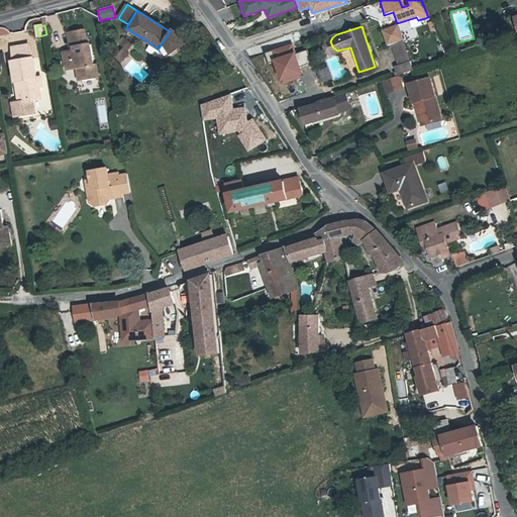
[(170,31),(161,44),(167,55),(184,44),(176,31),(172,28),(170,31)]
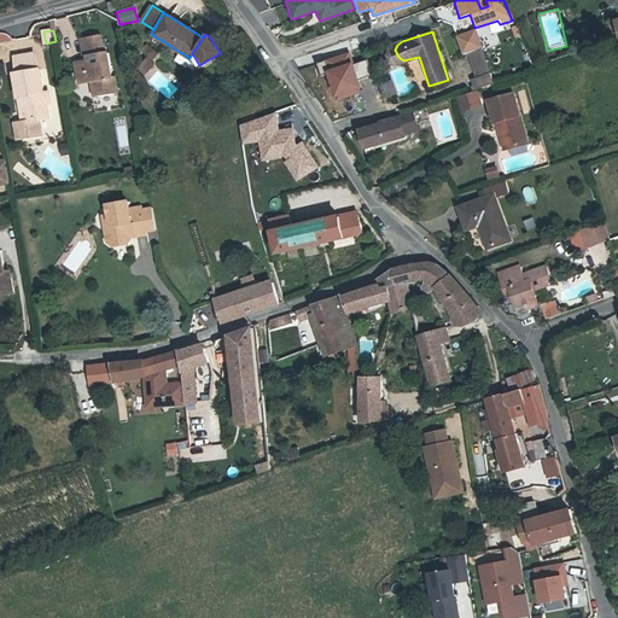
[(4,35),(0,35),(0,45),(12,44),(11,36),(4,35)]
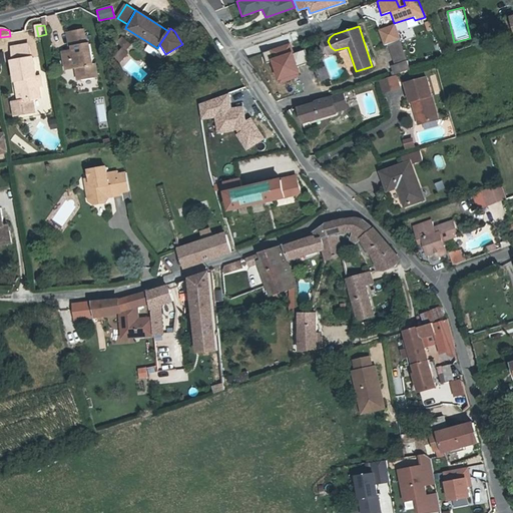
[(70,32),(71,43),(75,42),(76,47),(72,48),(66,49),(68,60),(73,59),(75,67),(79,66),(82,78),(100,75),(97,62),(96,62),(92,42),(89,43),(86,29),(70,32)]
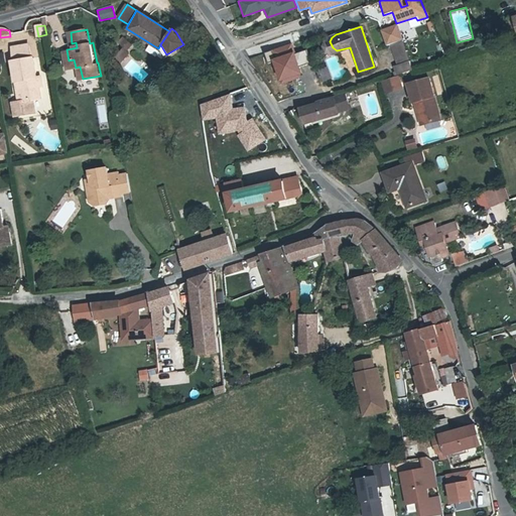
[(402,40),(390,44),(398,67),(409,62),(402,40)]
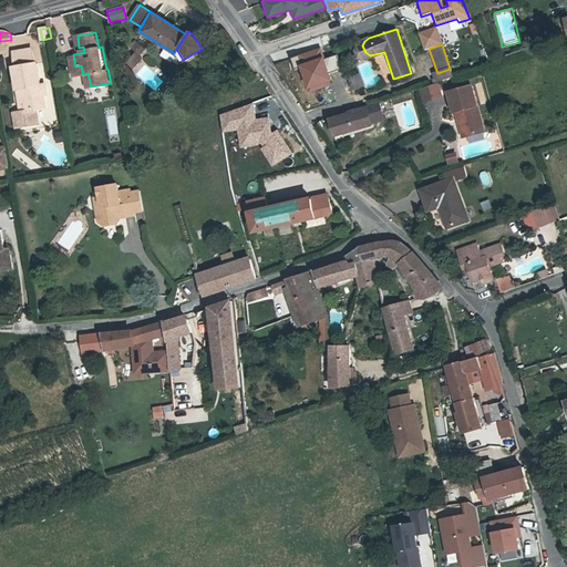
[(9,66),(13,90),(18,89),(23,110),(23,111),(33,109),(45,106),(43,94),(47,94),(43,80),(40,81),(37,61),(28,63),(26,48),(8,52),(11,66),(9,66)]
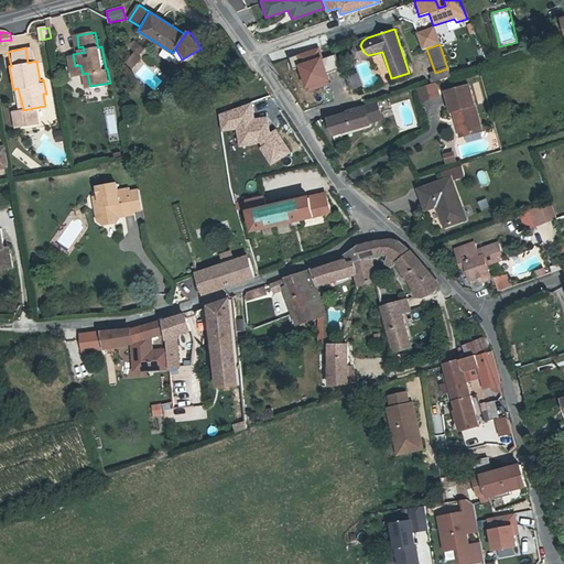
[(321,60),(317,50),(290,58),(293,67),(296,66),(304,88),(329,79),(327,74),(342,69),(336,54),(321,60)]
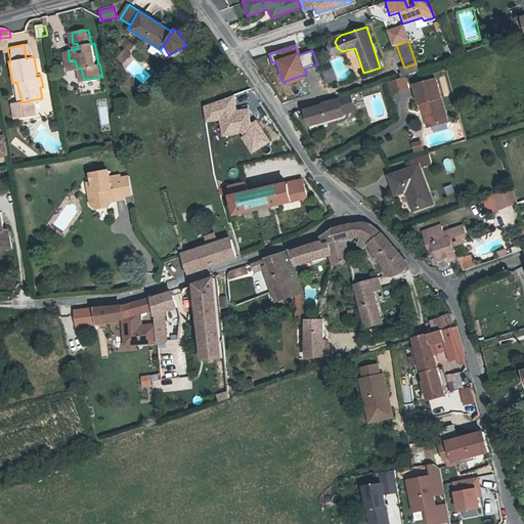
[(337,69),(326,71),(329,83),(339,82),(337,69)]
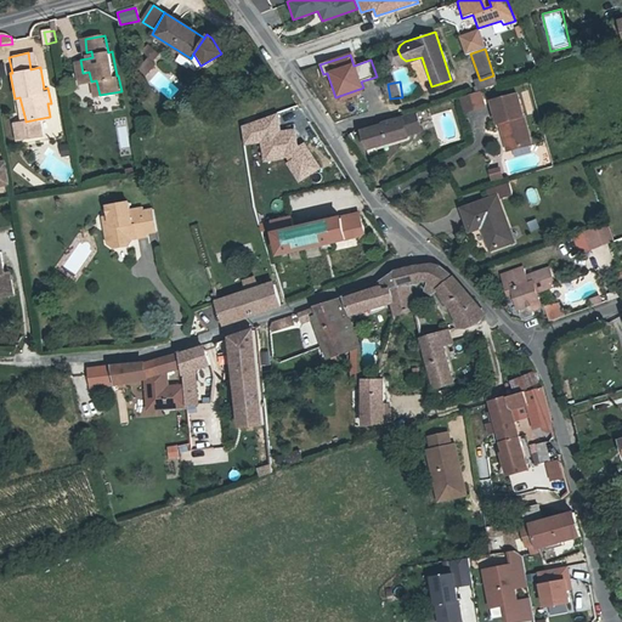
[(462,99),(465,112),(484,107),(480,92),(479,92),(462,99)]
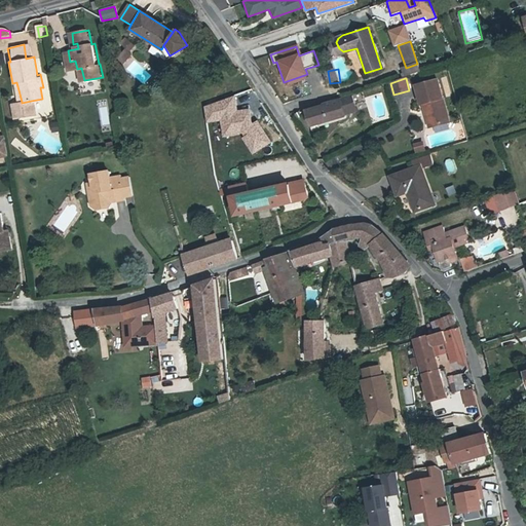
[(418,87),(423,106),(427,105),(435,127),(451,122),(439,81),(418,87)]
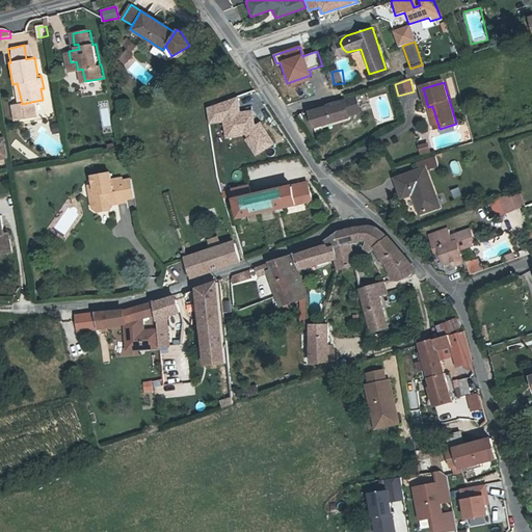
[(17,83),(12,84),(17,104),(22,103),(17,83)]
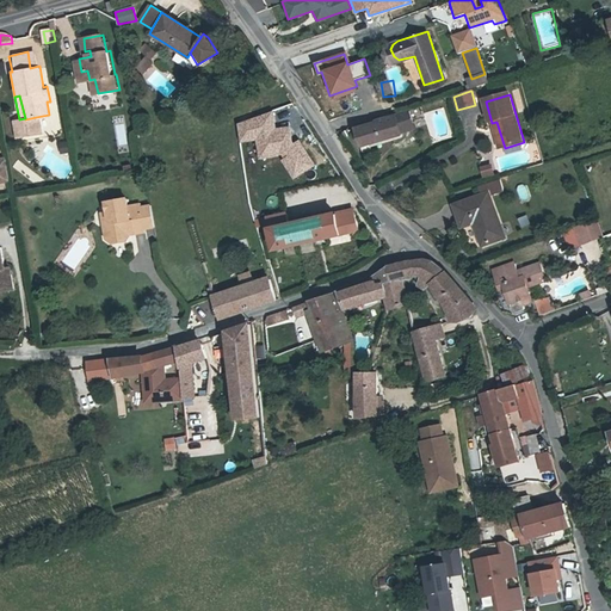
[(275,129),(272,111),(238,124),(241,142),(255,140),(259,159),(281,154),(284,158),(282,160),(292,179),(314,166),(298,141),(292,144),(290,127),(275,129)]
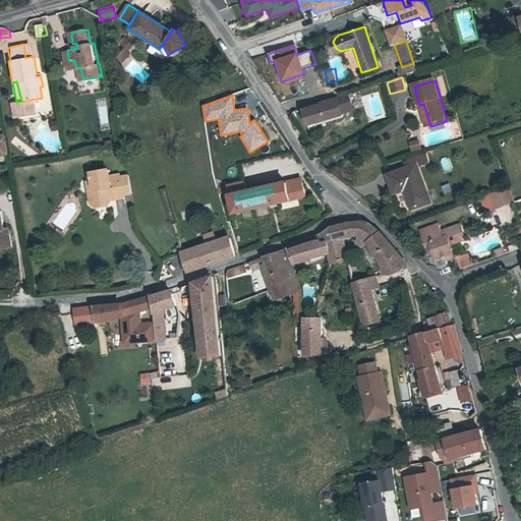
[(335,99),(335,100),(317,106),(317,107),(301,112),(305,126),(340,115),(339,114),(351,111),(346,96),(335,99)]
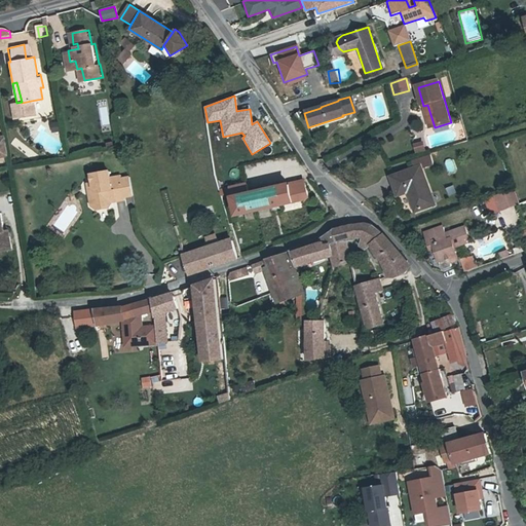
[(22,103),(22,102),(16,103),(11,104),(13,117),(31,114),(33,111),(31,101),(22,103)]
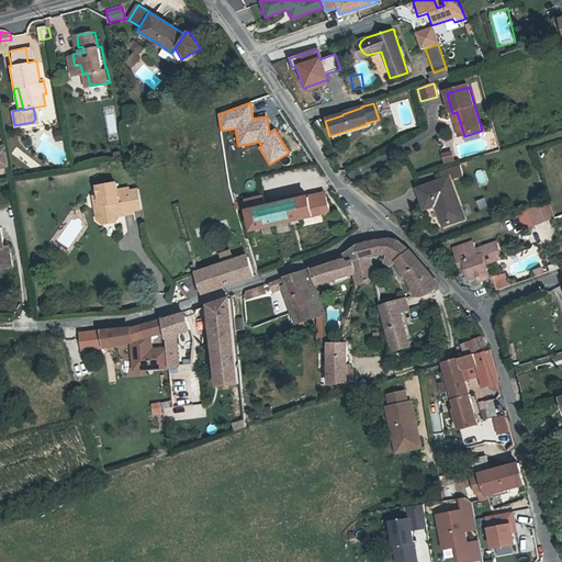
[(460,137),(464,136),(457,112),(452,113),(460,137)]
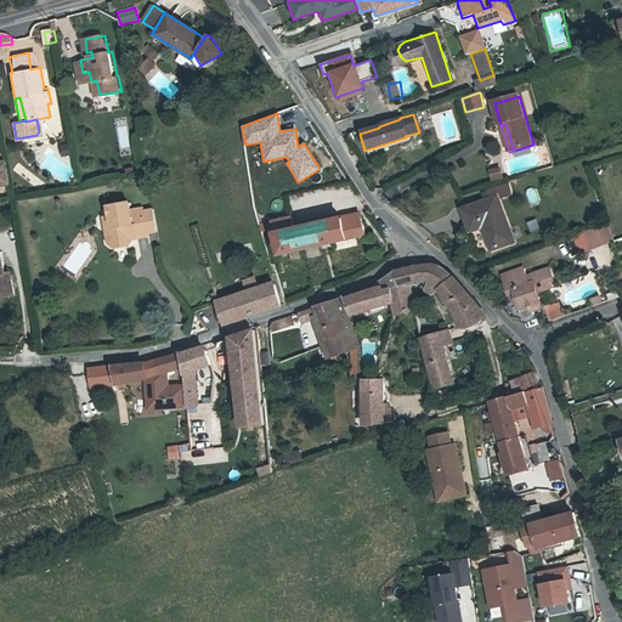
[(0,185),(15,184),(11,160),(0,163),(0,185)]
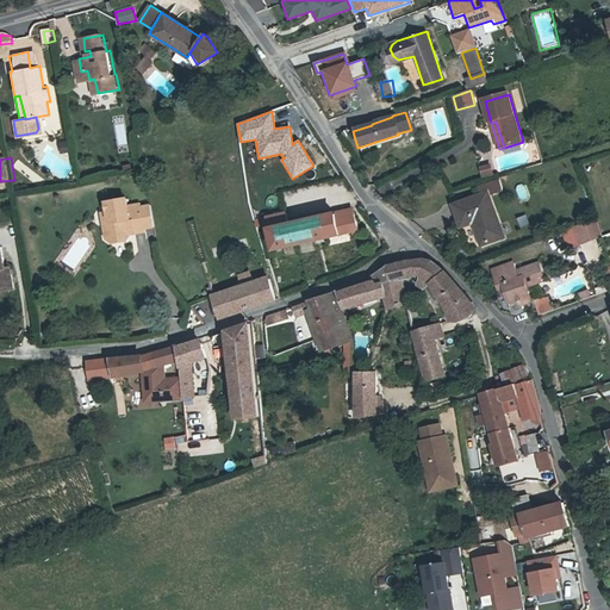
[(489,165),(479,168),(481,178),(492,174),(489,165)]
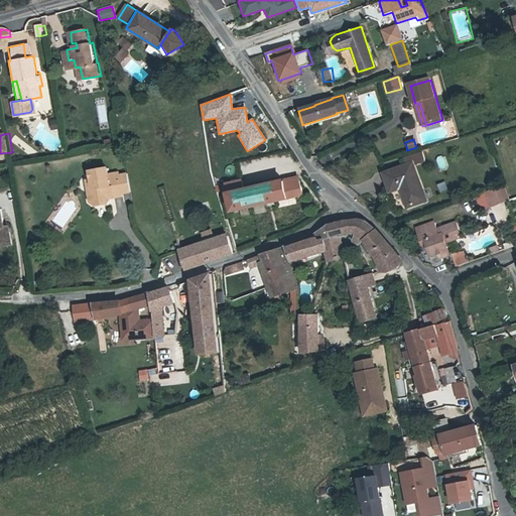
[(424,152),(415,155),(418,165),(427,162),(424,152)]
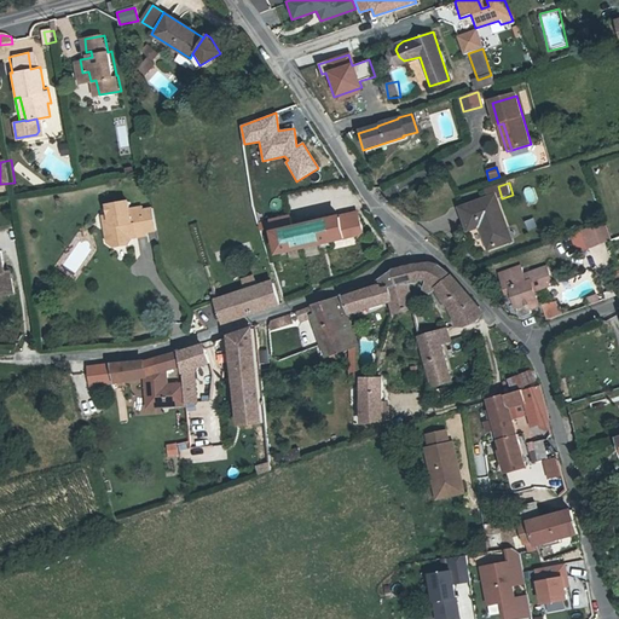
[(466,230),(480,225),(489,249),(510,241),(495,195),(458,207),(466,230)]
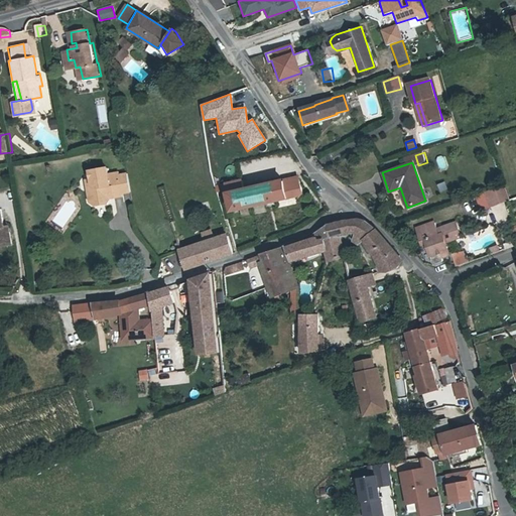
[(88,169),(89,176),(91,184),(86,189),(88,200),(92,205),(105,203),(108,198),(107,194),(113,192),(114,197),(122,195),(119,172),(108,173),(107,166),(88,169)]
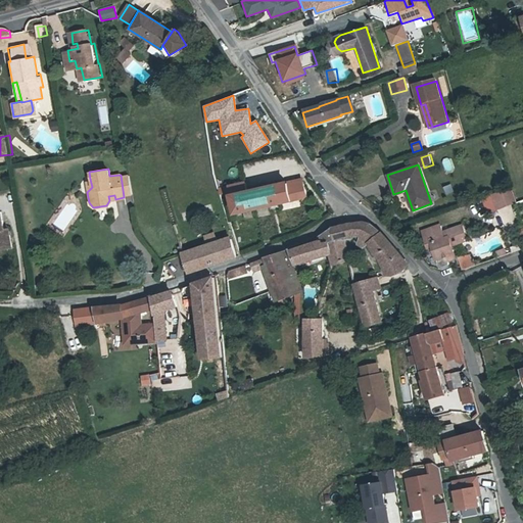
[(221,194),(231,192),(237,215),(308,196),(302,179),(247,192),(245,183),(219,188),(221,194)]
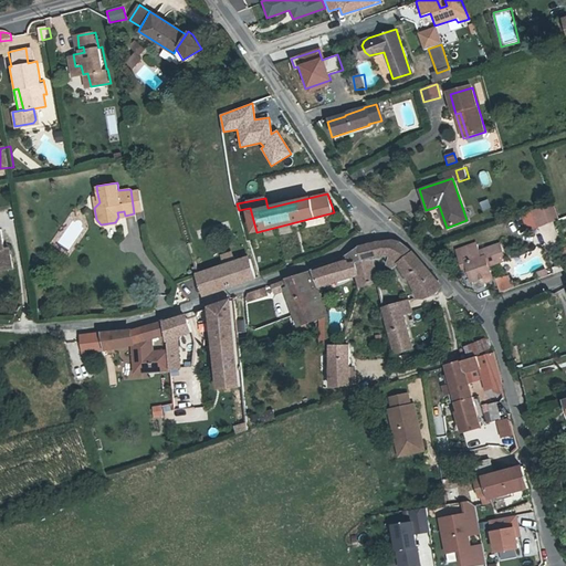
[(484,210),(493,208),(491,199),(482,202),(484,210)]
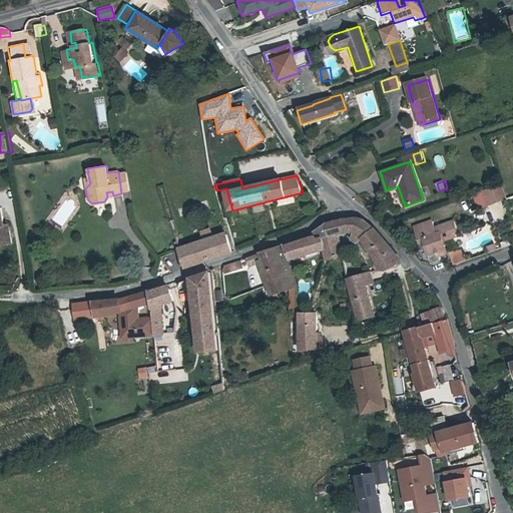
[(492,205),(509,199),(504,185),(487,190),(492,205)]
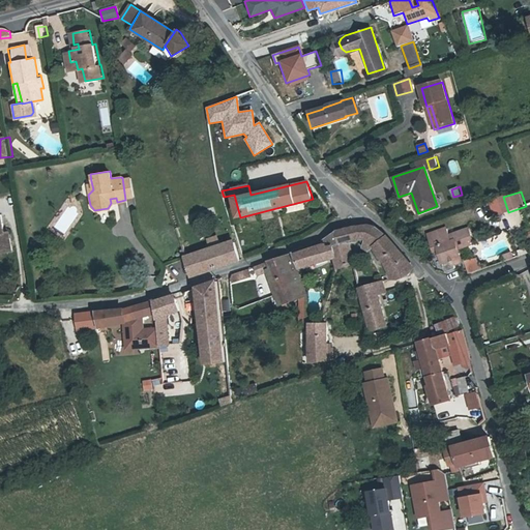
[(0,255),(17,253),(15,239),(9,240),(8,234),(5,215),(0,216),(0,255)]
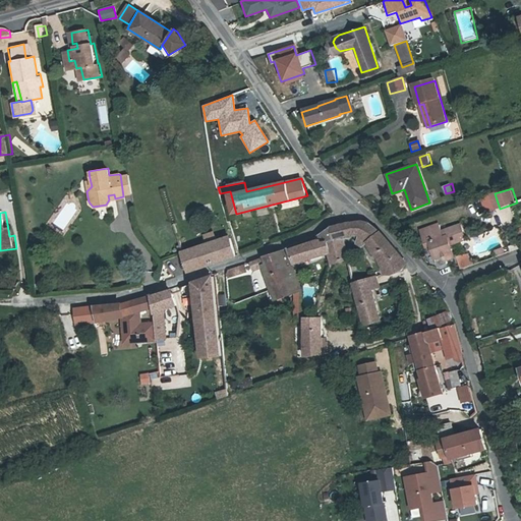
[(364,223),(348,224),(351,235),(362,234),(364,223)]
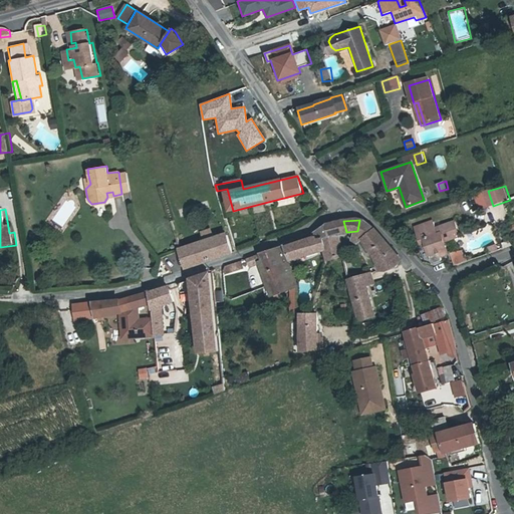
[(365,220),(359,220),(357,231),(353,237),(360,241),(364,238),(376,230),(365,220)]
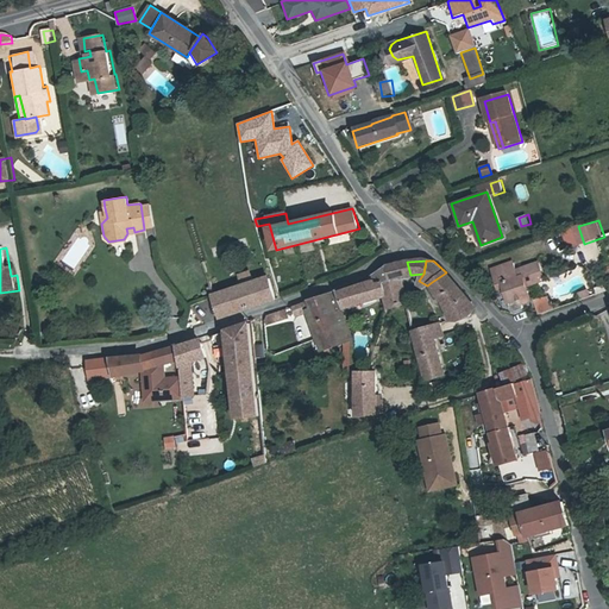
[(501,287),(512,312),(522,307),(519,297),(529,294),(526,286),(544,277),(537,261),(509,272),(506,264),(491,270),(495,280),(495,281),(498,289),(501,287)]
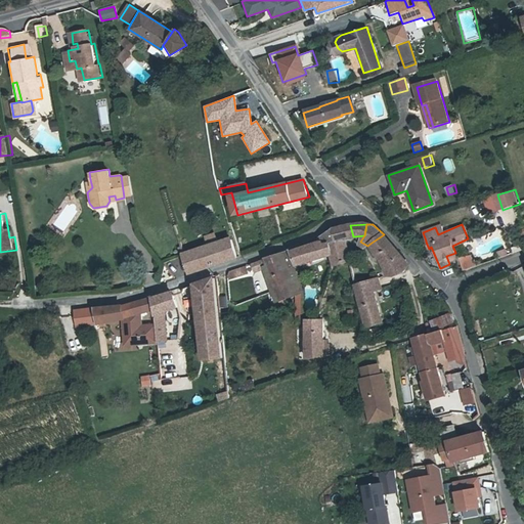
[(325,244),(345,238),(353,236),(350,225),(332,229),(322,236),(324,241),(325,244)]
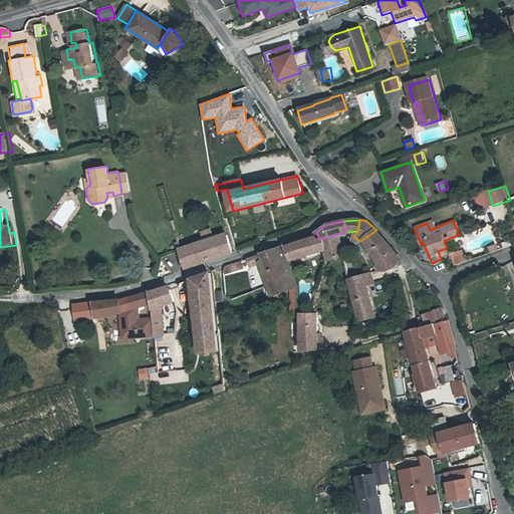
[(376,230),(364,238),(377,258),(380,268),(387,269),(397,266),(399,257),(394,249),(376,230)]
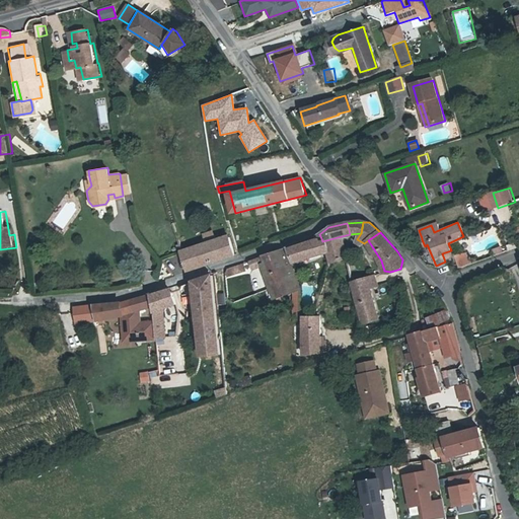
[(315,240),(317,243),(320,252),(326,250),(330,261),(347,256),(342,236),(322,241),(321,238),(315,240)]
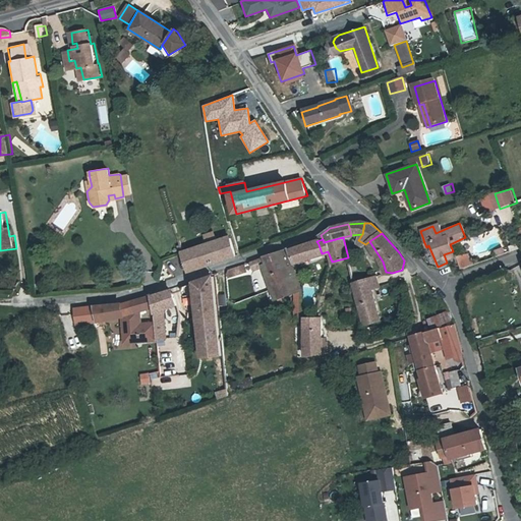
[(237,257),(231,238),(183,252),(190,273),(237,257)]
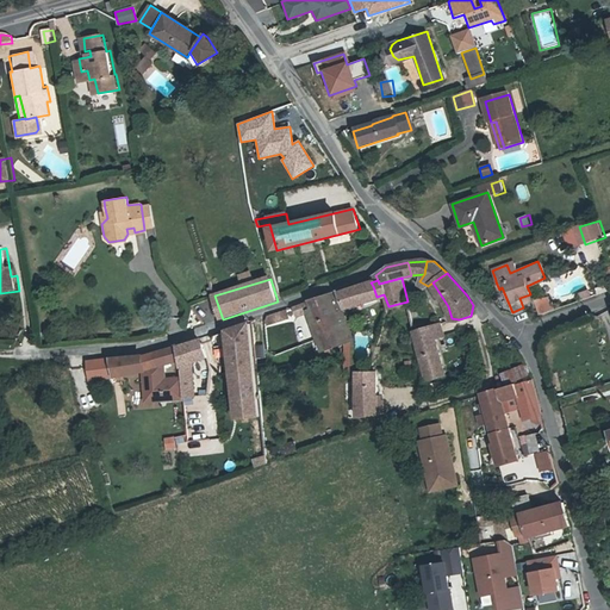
[(436,298),(441,296),(433,282),(428,286),(436,298)]
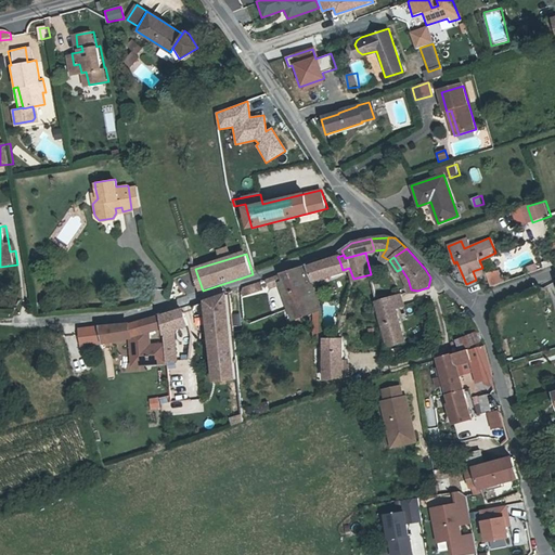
[(339,260),(328,265),(332,273),(343,270),(339,260)]
